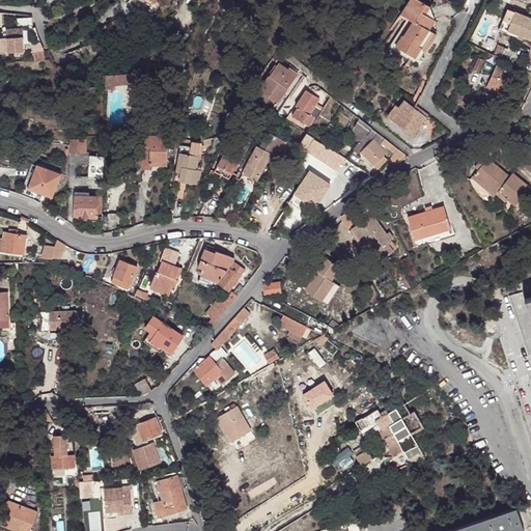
[(410,0),(401,14),(408,18),(413,21),(396,46),(412,56),(418,46),(422,49),(426,51),(436,34),(429,30),(435,20),(425,15),(430,6),(419,0),(410,0)]
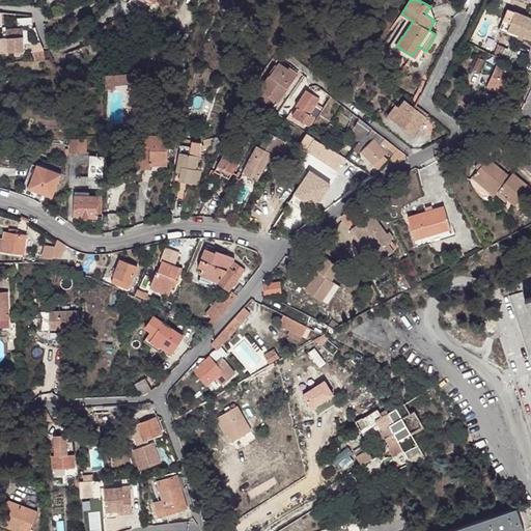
[(435,20),(430,6),(425,15),(435,20)]
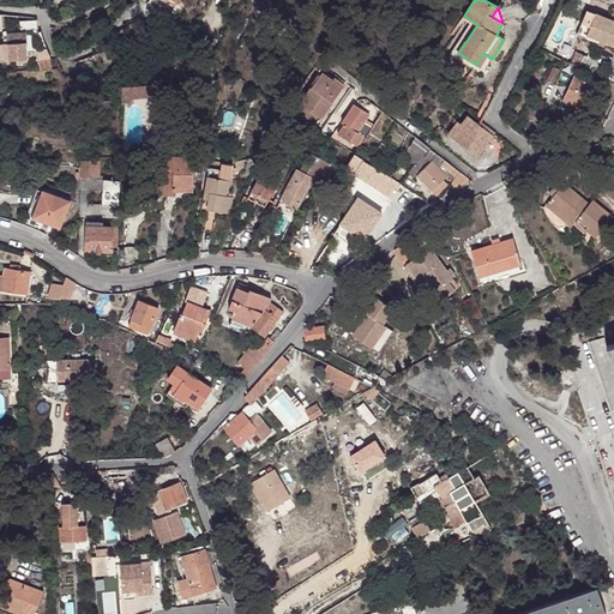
[(613,17),(588,7),(579,29),(613,43),(613,17)]
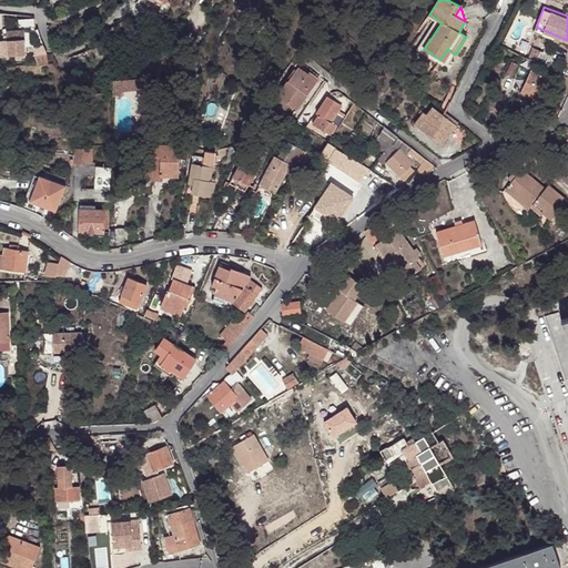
[(23,29),(34,28),(33,17),(18,18),(19,27),(19,29),(23,29)]
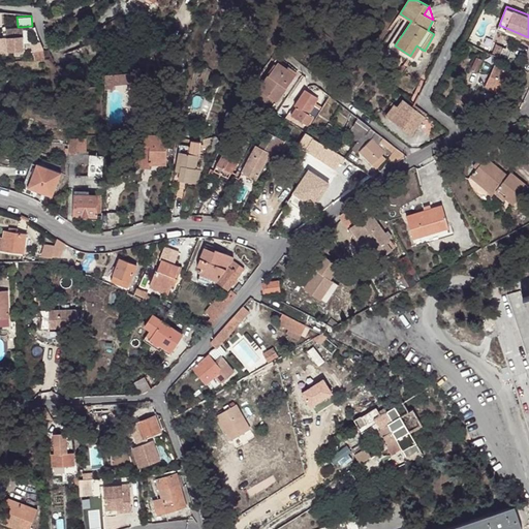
[(411,21),(406,18),(387,48),(407,60),(410,56),(395,45),(411,21)]
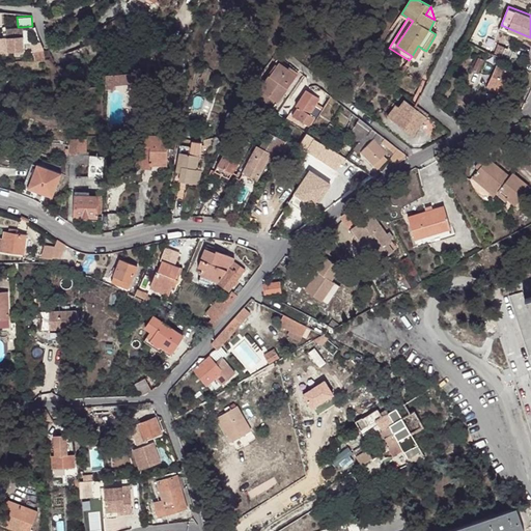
[(118,19),(106,27),(110,35),(123,27),(118,19)]
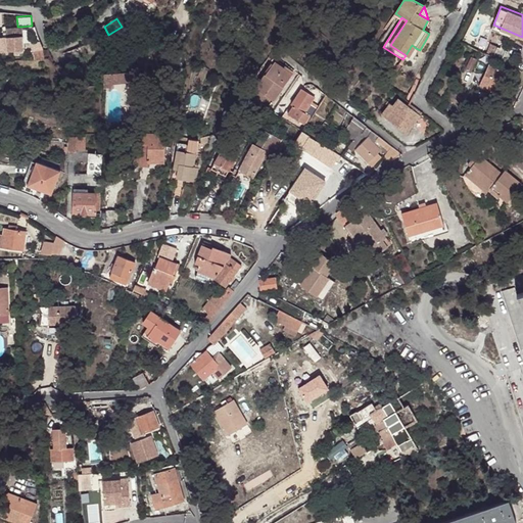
[(5,28),(5,29),(7,50),(24,49),(21,27),(17,27),(5,28)]
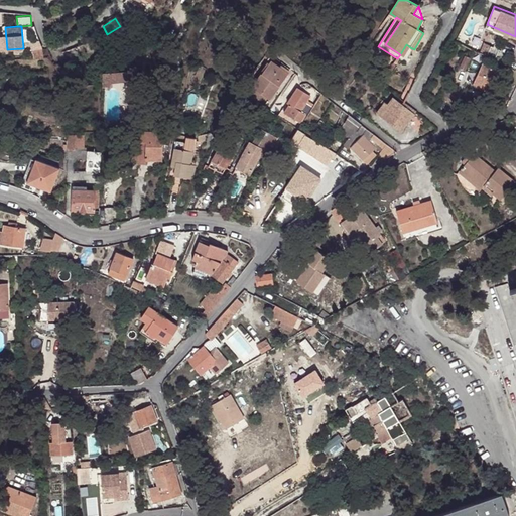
[(406,44),(400,54),(404,56),(410,47),(406,44)]
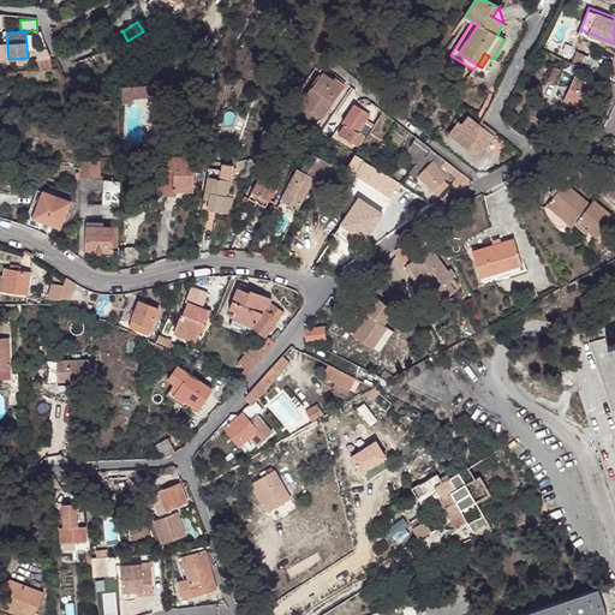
[(52,67),(51,58),(40,59),(41,69),(45,69),(52,67)]
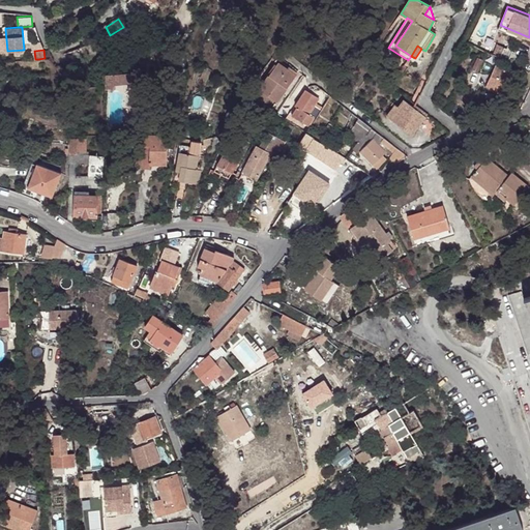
[(483,60),(478,58),(472,69),(478,72),(483,60)]
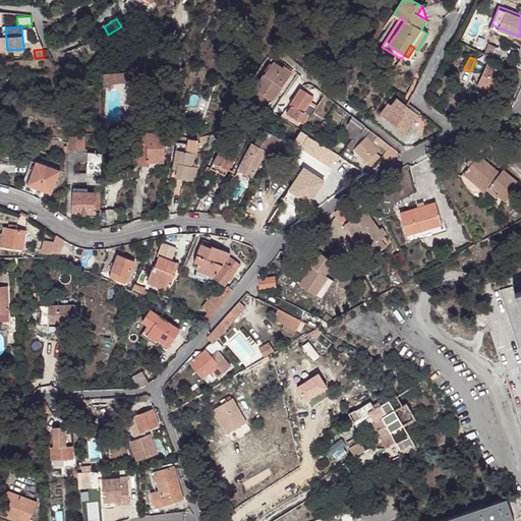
[(281,70),(272,64),(255,89),(272,102),(292,75),(282,69),(281,70)]
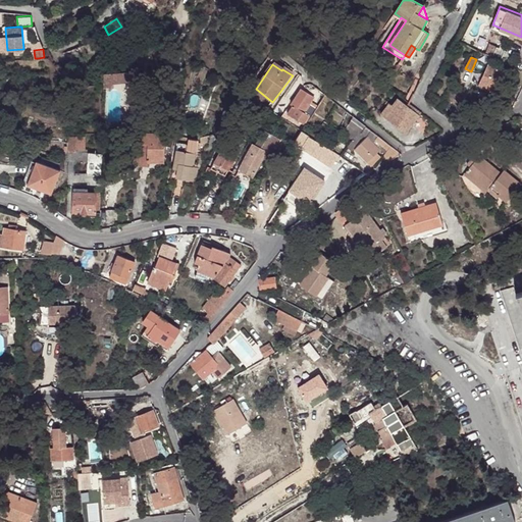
[(479,86),(481,87),(494,93),(498,94),(506,72),(488,65),(479,86)]
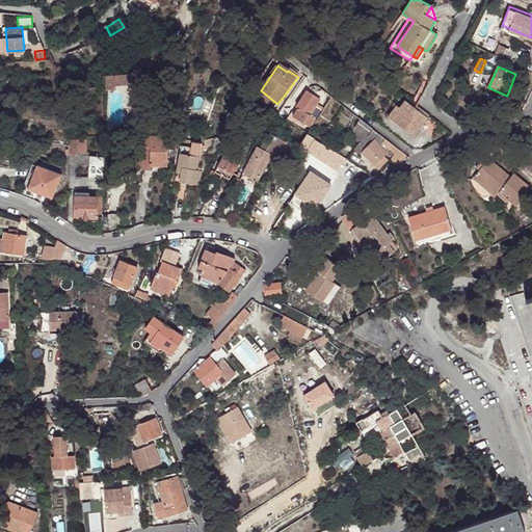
[(136,73),(106,75),(106,86),(136,83),(136,73)]
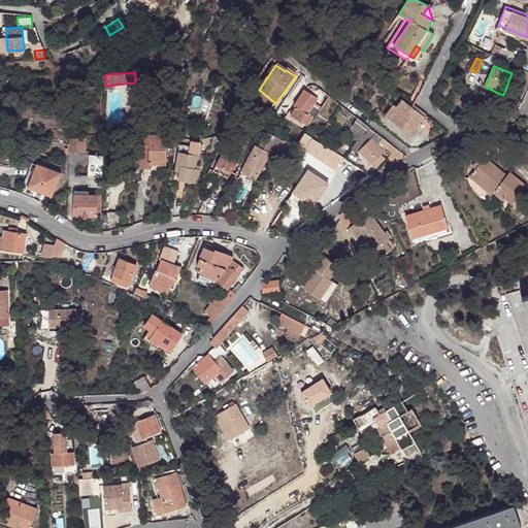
[(305,91),(300,98),(302,99),(297,107),(292,116),(307,126),(314,118),(311,116),(308,114),(310,110),(318,99),(305,91)]
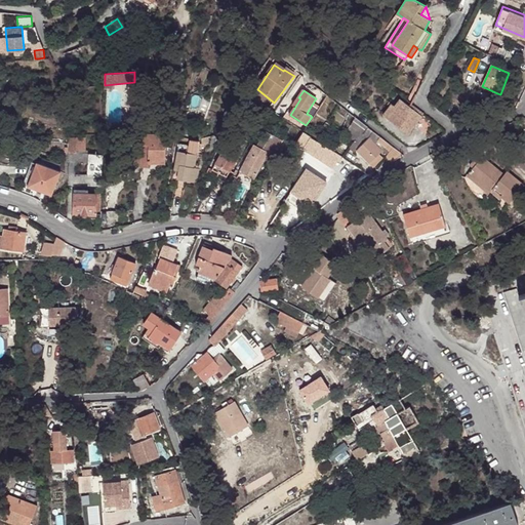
[(417,122),(425,113),(412,104),(411,104),(409,106),(401,99),(396,106),(410,118),(412,119),(417,122)]
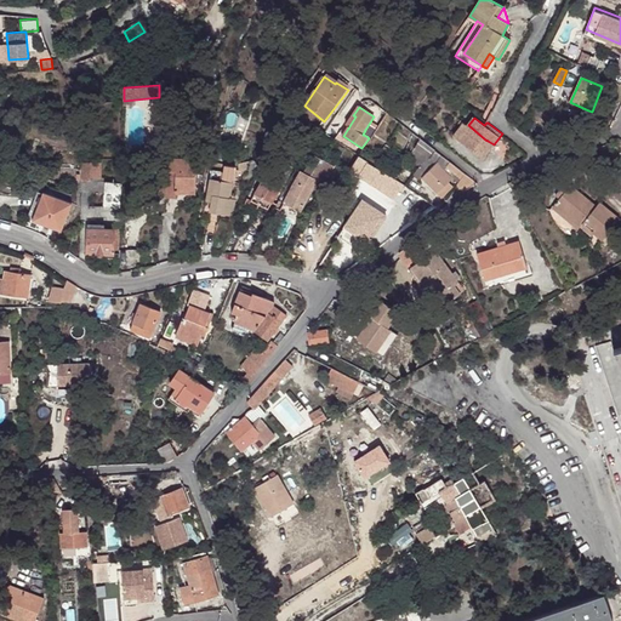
[(263,143),(274,143),(279,132),(267,135),(263,143)]
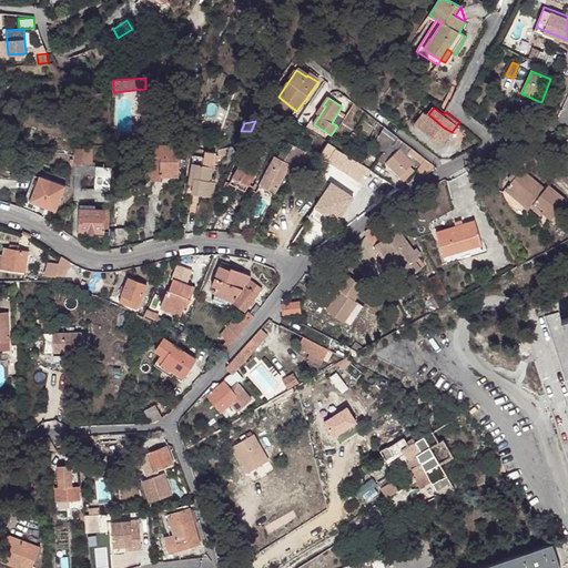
[(446,140),(452,132),(446,129),(444,128),(438,134),(446,140)]
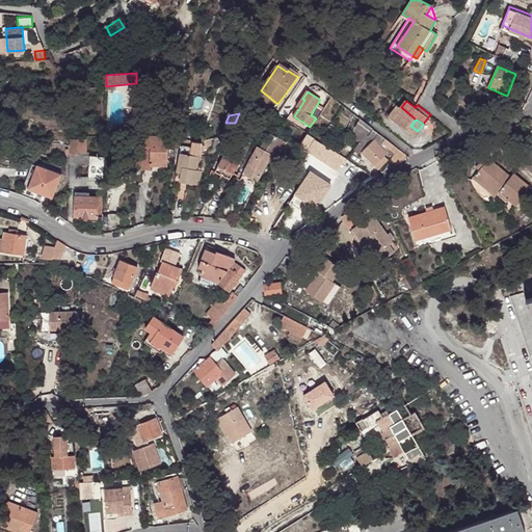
[(388,153),(393,157),(395,154),(396,152),(399,149),(384,138),(364,122),(353,133),(367,147),(374,139),(388,153)]
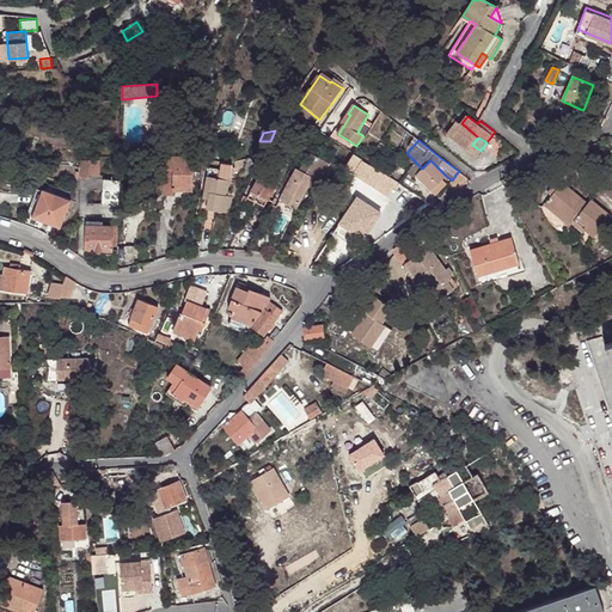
[(165,167),(165,176),(165,195),(173,195),(175,190),(193,190),(194,155),(191,155),(191,148),(166,147),(165,167)]
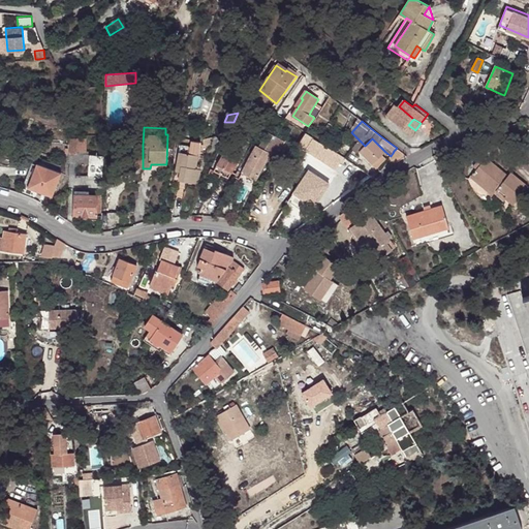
[(339,166),(341,162),(344,158),(327,147),(308,134),(301,146),(315,155),(316,154),(332,164),(333,163),(339,166)]
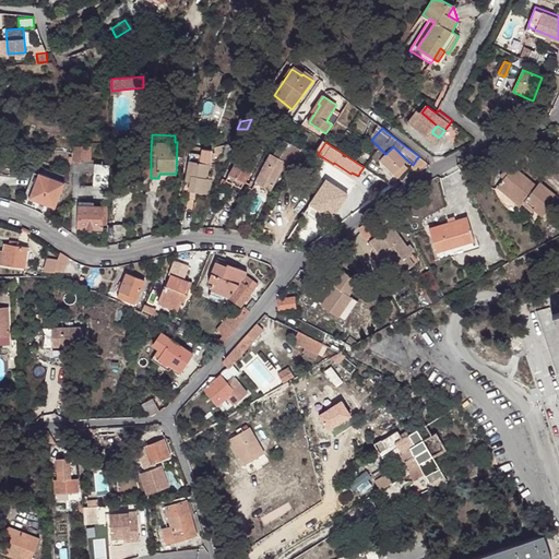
[(82,146),(73,146),(73,163),(82,163),(82,146)]
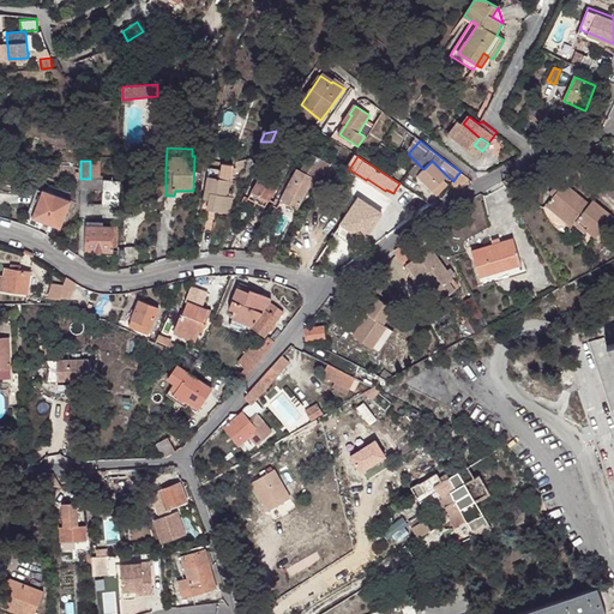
[(432,161),(423,169),(417,176),(433,191),(443,181),(447,176),(432,161)]
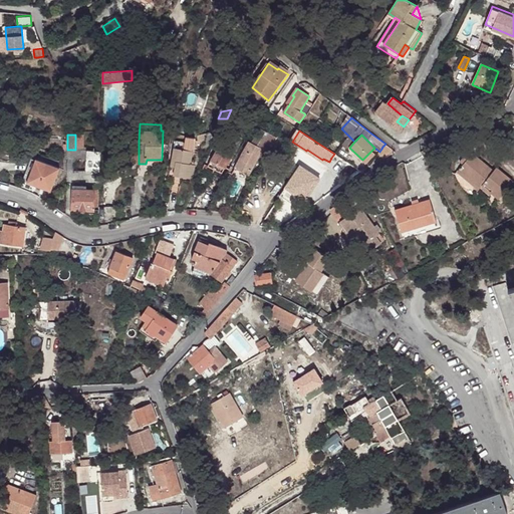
[(185,143),(177,141),(172,167),(176,168),(175,176),(191,179),(193,166),(190,165),(194,139),(186,138),(185,143)]
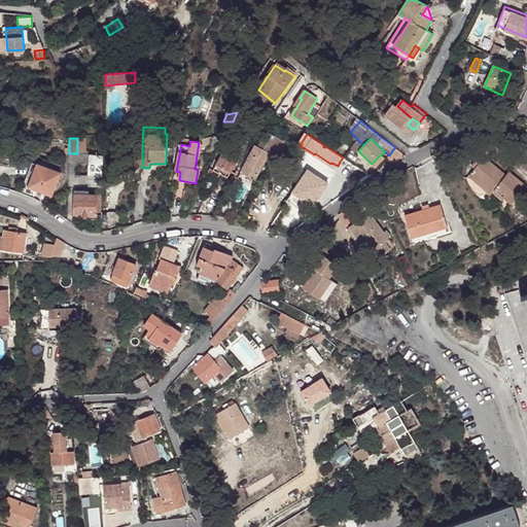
[(270,153),(255,145),(242,172),(254,178),(255,179),(270,153)]
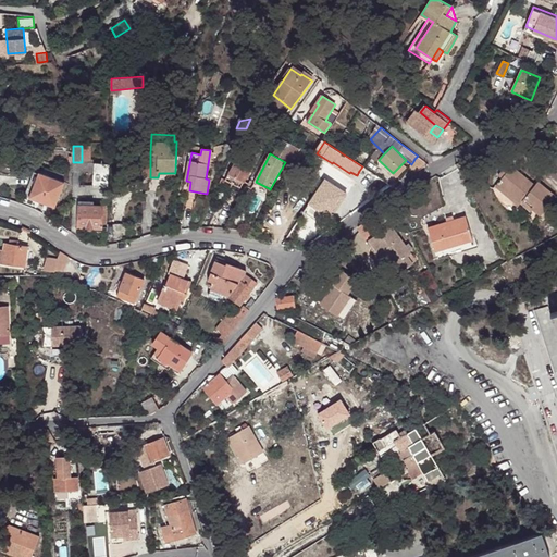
[(410,166),(416,172),(420,169),(429,164),(418,156),(415,159),(413,161),(411,164),(410,166)]
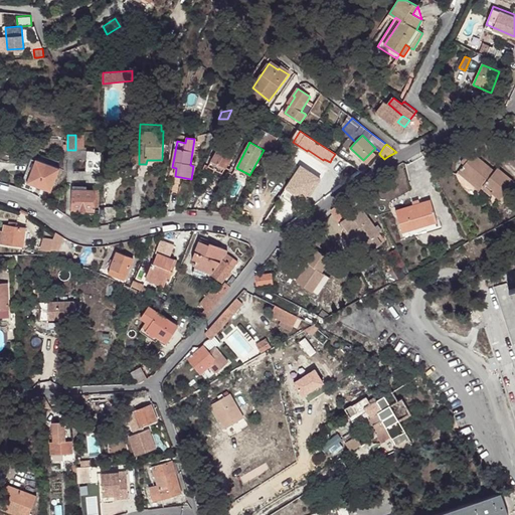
[(234,153),(220,145),(209,166),(222,174),(234,153)]
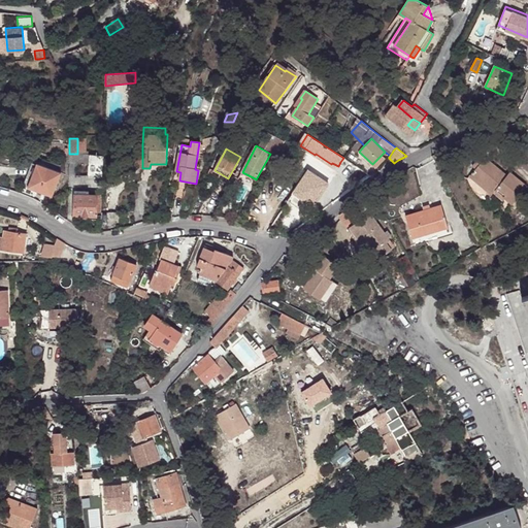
[(103,156),(89,156),(89,177),(103,178),(103,156)]
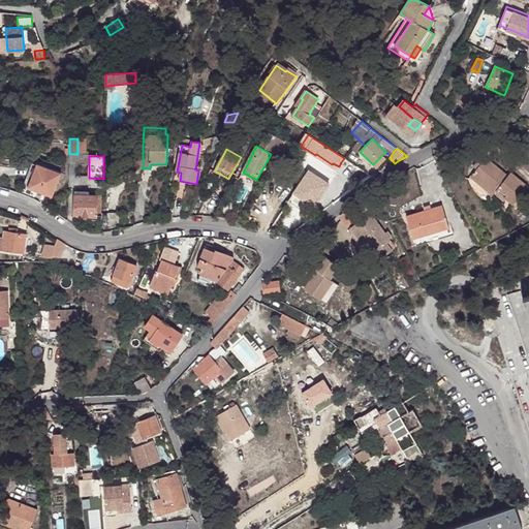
[(385,159),(381,156),(373,164),(377,168),(385,159)]
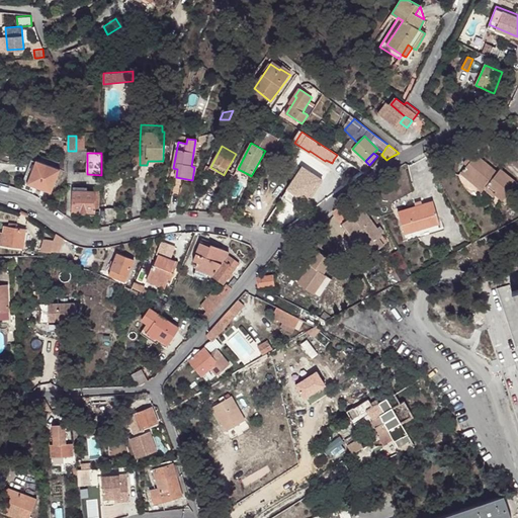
[(488,184),(498,170),(476,153),(472,156),(469,154),(463,161),(467,164),(462,169),(485,186),(488,184)]
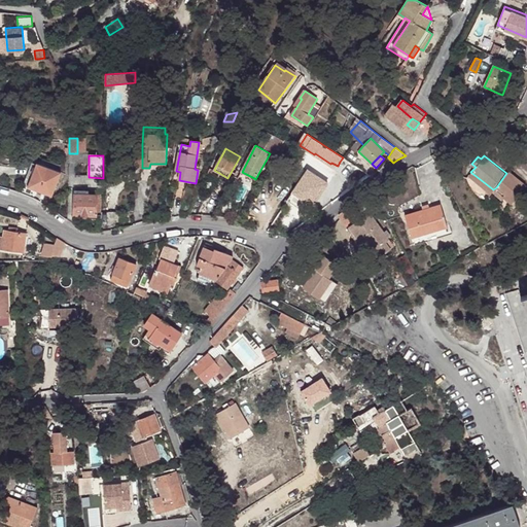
[(351,169),(353,165),(343,157),(340,162),(351,169)]
